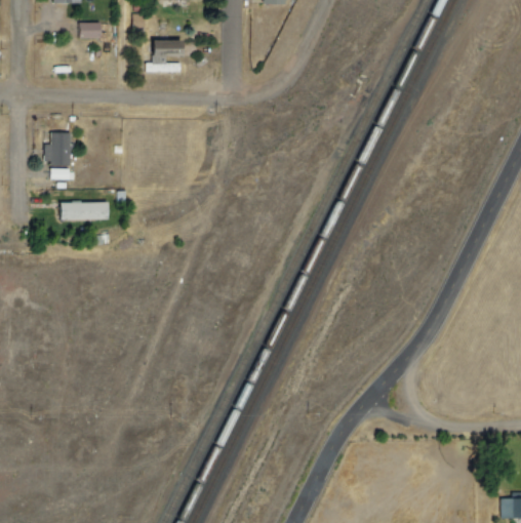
[(287,0),(266,0),(267,8),(288,7),(287,0)]
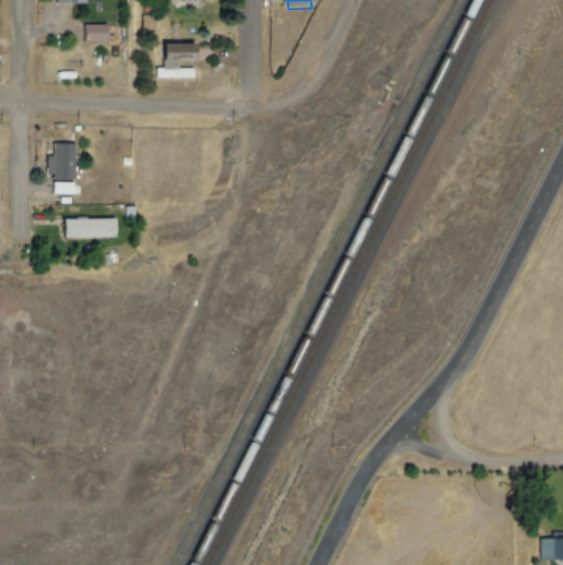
[(84,24),(109,24),(109,40),(84,40),(84,24)]
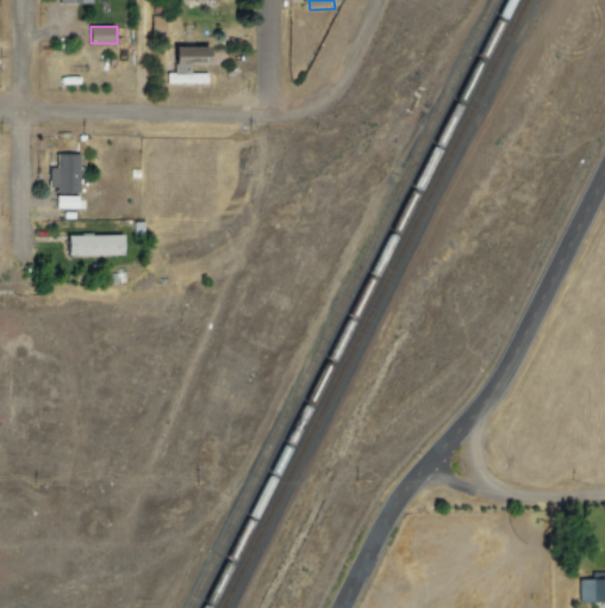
[(179,48),(214,48),(213,66),(179,66),(179,48)]
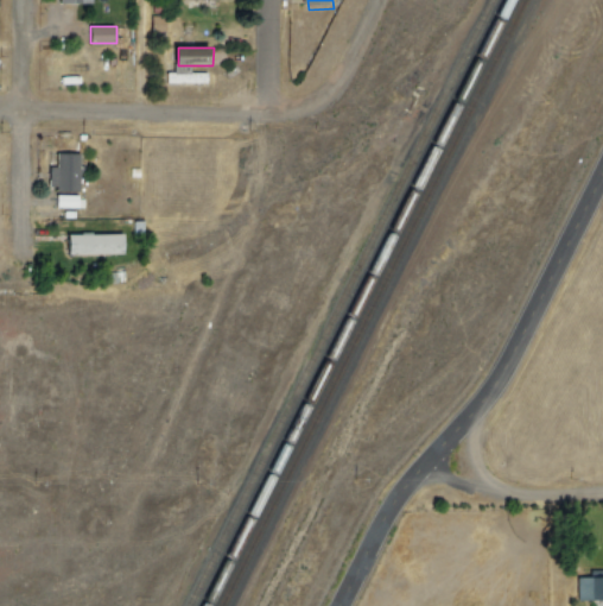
[(167,84),(167,74),(207,73),(207,84),(167,84)]
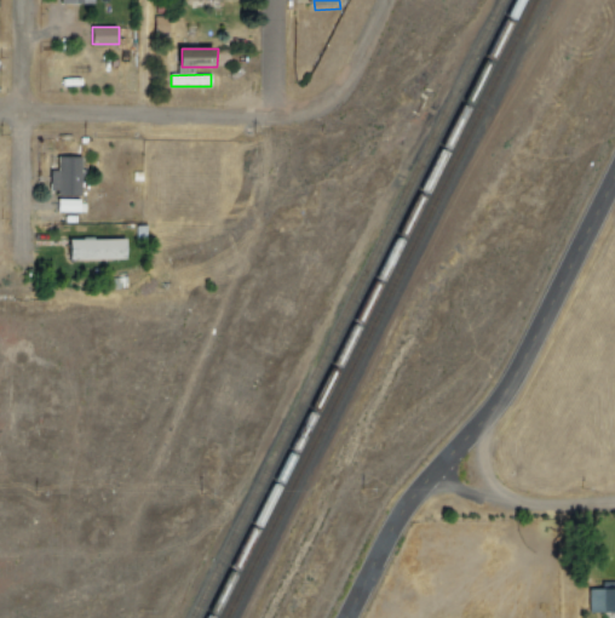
[(61,190),(52,190),(52,170),(61,170),(61,158),(82,158),(82,194),(61,194),(61,190)]
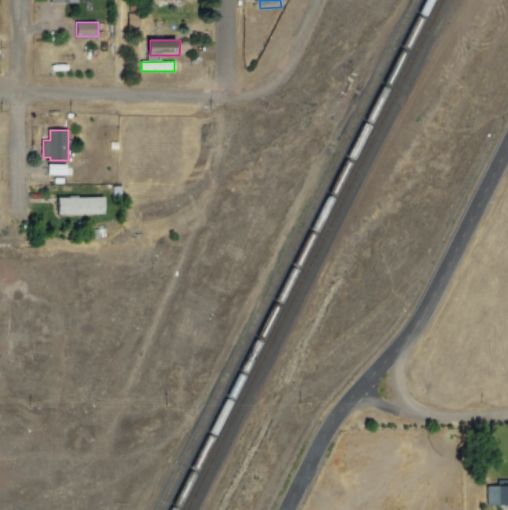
[(111,142),(118,142),(119,150),(111,150),(111,142)]
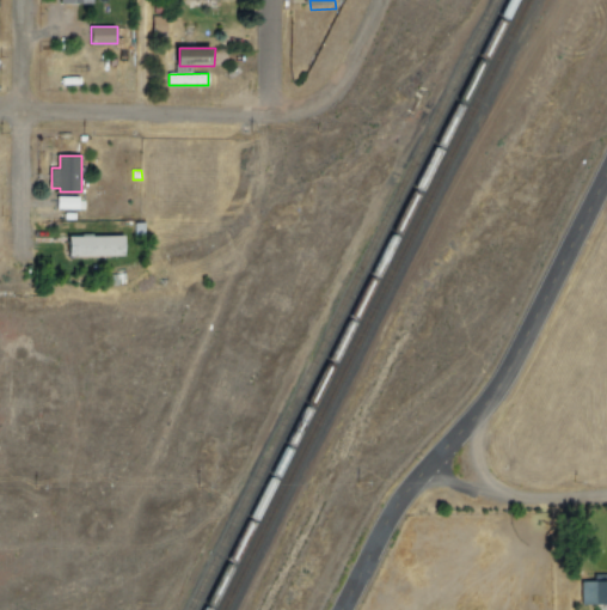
[(60,196),(87,196),(87,213),(60,212),(60,196)]
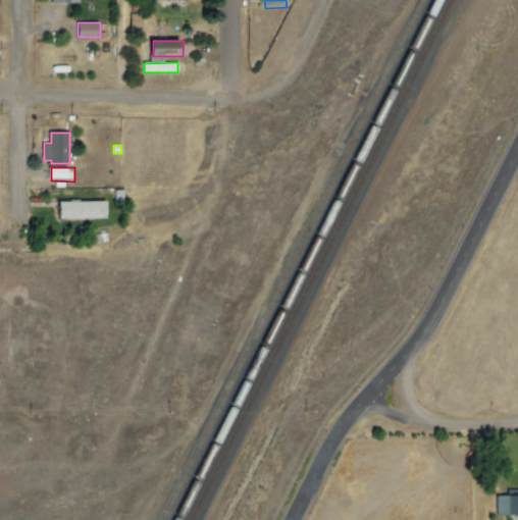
[(114,191),(124,191),(123,204),(114,204),(114,191)]
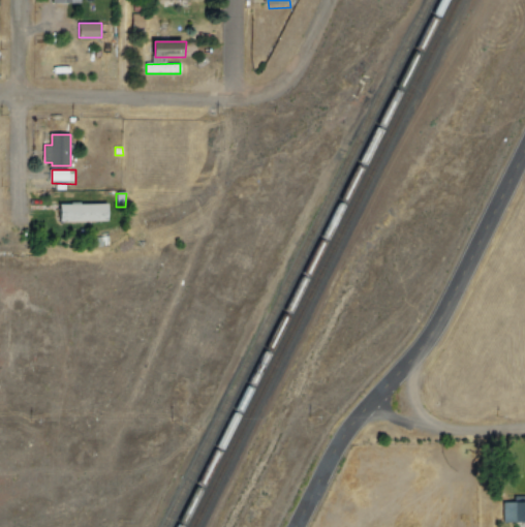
[(62,204),(110,204),(110,221),(62,222),(62,204)]
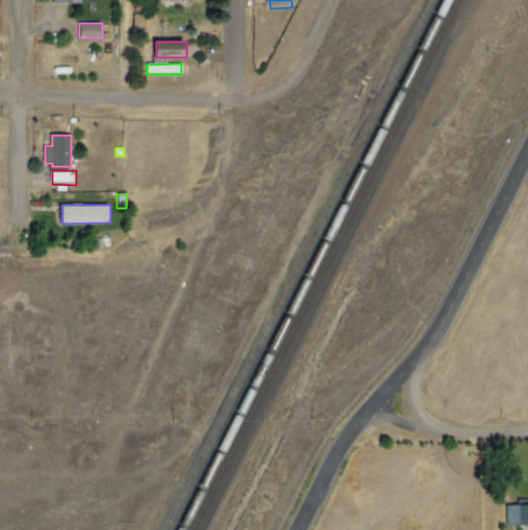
[(527,507),(510,507),(510,527),(527,527),(527,507)]
